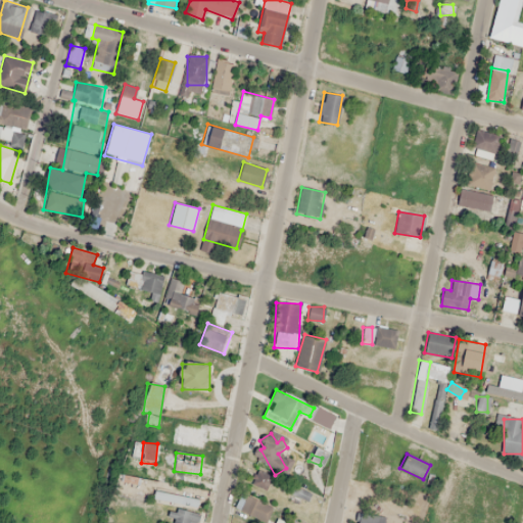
[(264,489),(270,478),(257,471),(251,482),(264,489)]
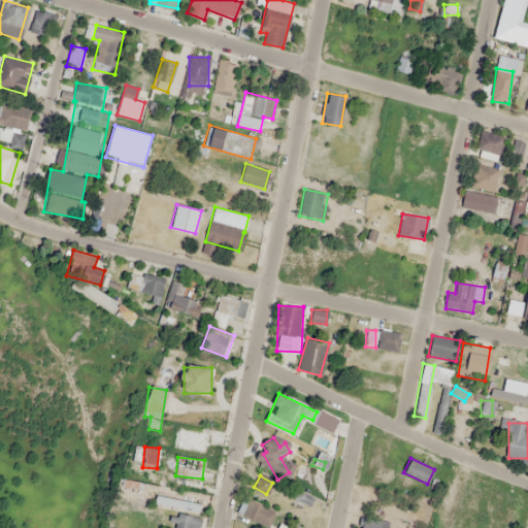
[(197,513),(199,504),(157,494),(155,503),(197,513)]
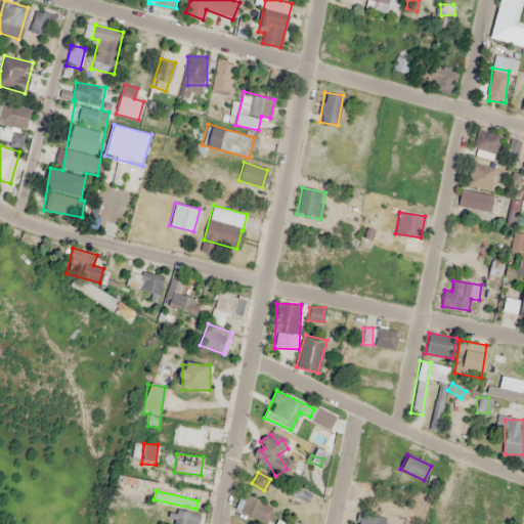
[(197,523),(198,513),(176,513),(175,523),(197,523)]
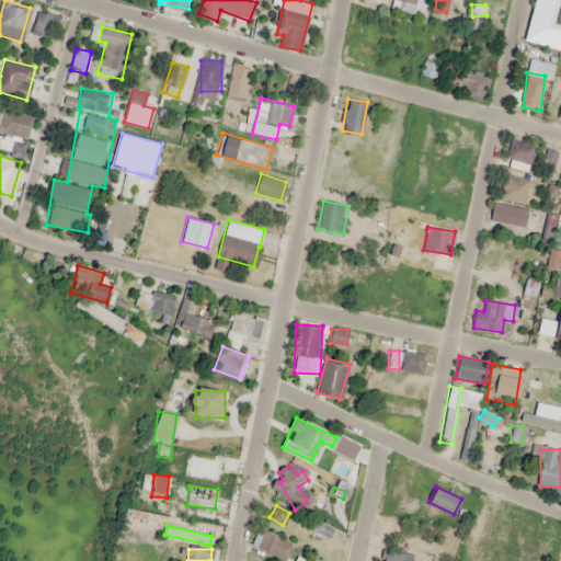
[(410,560),(411,550),(382,550),(382,560),(410,560)]
